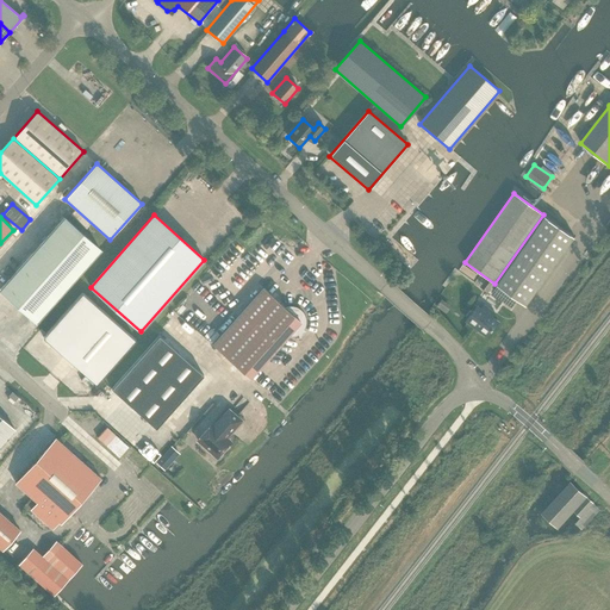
[(574,237),(546,217),(497,285),(527,305),(574,237)]
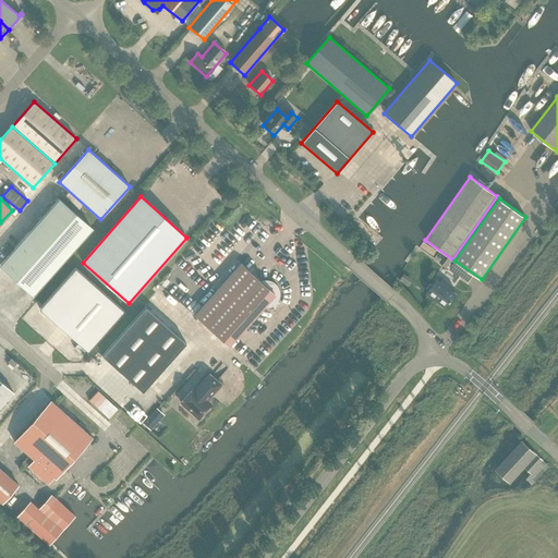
[(0,265),(33,294),(92,229),(59,199),(0,265)]
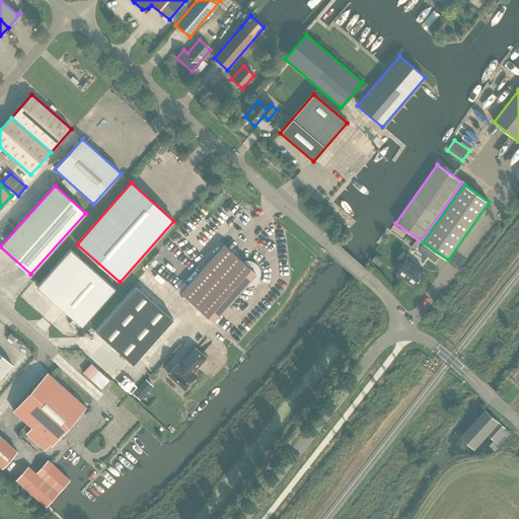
[(419,241),(414,237),(409,243),(415,247),(419,241)]
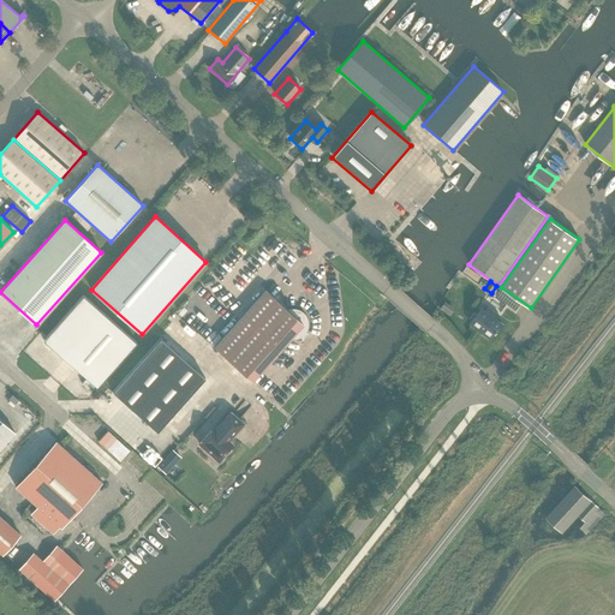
[(287,310),(266,291),(215,348),(251,381),(290,339),(291,339),(292,339),(293,339),(294,339),(296,339),(297,339),(299,338),(302,336),(303,335),(304,334),(305,333),(306,332),(306,330),(308,329),(308,327),(308,326),(308,324),(308,323),(308,322),(308,320),(308,318),(306,318),(305,316),(305,315),(304,314),(303,312),(302,311),(299,311),(298,310),(297,310),(296,309),(294,309),(292,309),(290,309),(287,310)]
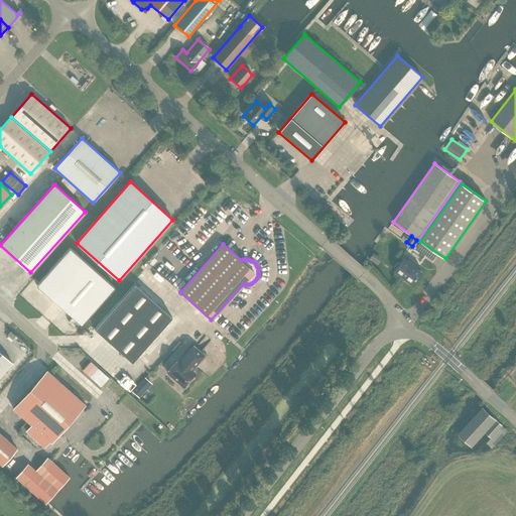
[(70,247),(36,285),(82,326),(115,287),(70,247)]
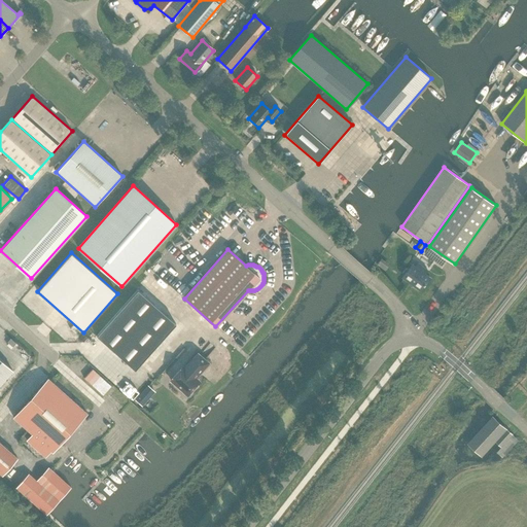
[(380,260),(378,264),(377,265),(385,271),(387,267),(380,260)]
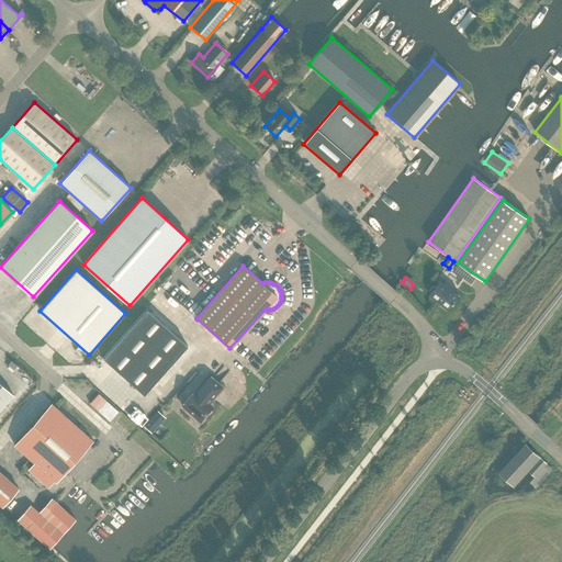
[(454,302),(459,298),(453,293),(457,289),(446,282),(442,285),(439,283),(430,295),(449,310),(453,304),(456,303),(454,302)]
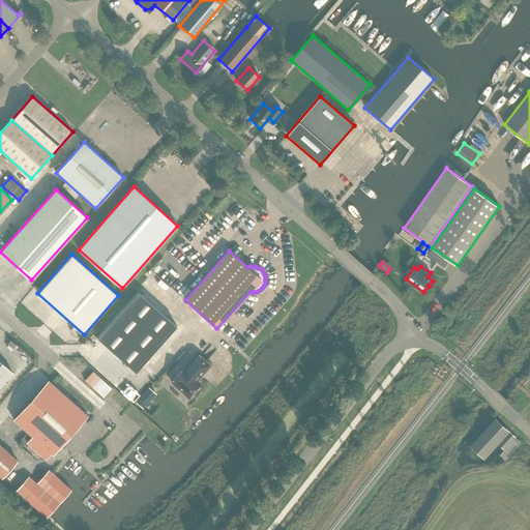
[(150,277),(144,284),(156,296),(163,289),(150,277)]
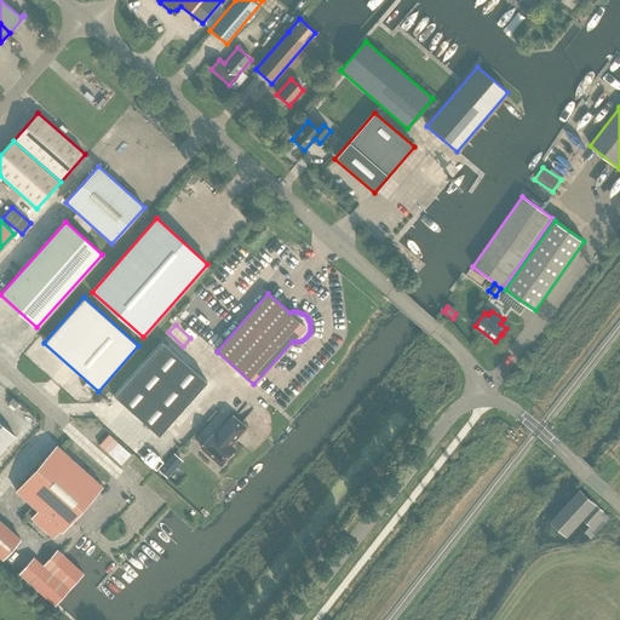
[(159,436),(193,396),(207,380),(161,340),(113,395),(159,436)]
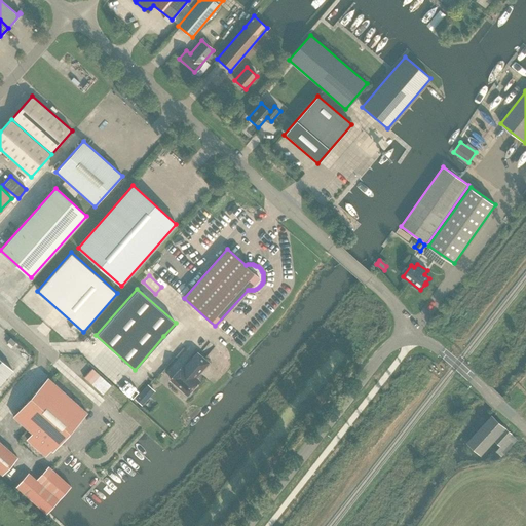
[(184,368),(182,366),(171,379),(182,389),(182,390),(182,391),(182,392),(182,393),(183,395),(184,396),(185,397),(186,397),(187,397),(188,397),(189,396),(190,396),(190,395),(191,395),(191,393),(192,392),(192,391),(192,390),(192,389),(198,381),(194,377),(208,363),(197,352),(184,368)]
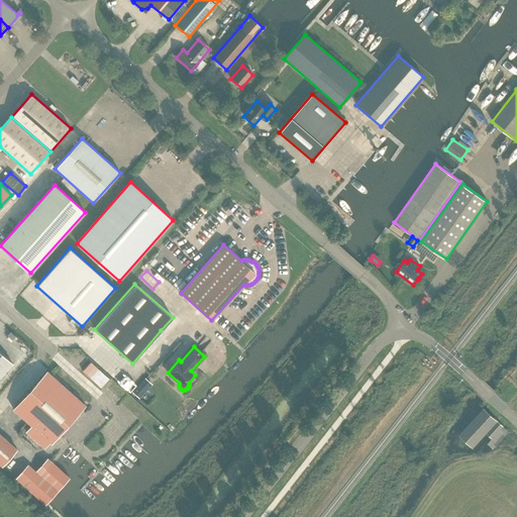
[(0,378),(12,365),(0,352),(0,378)]
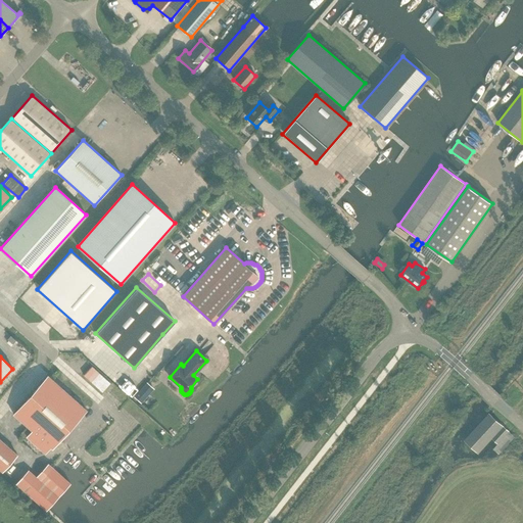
[(102,393),(111,384),(88,363),(80,372),(102,393)]
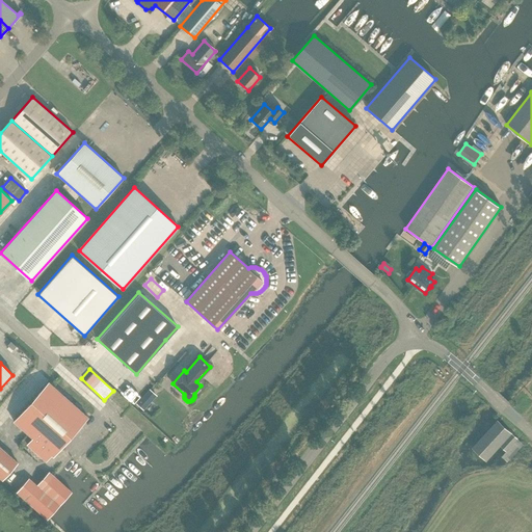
[(53,456),(87,418),(48,382),(14,422),(32,439),(27,445),(46,461),(51,455),(53,456)]
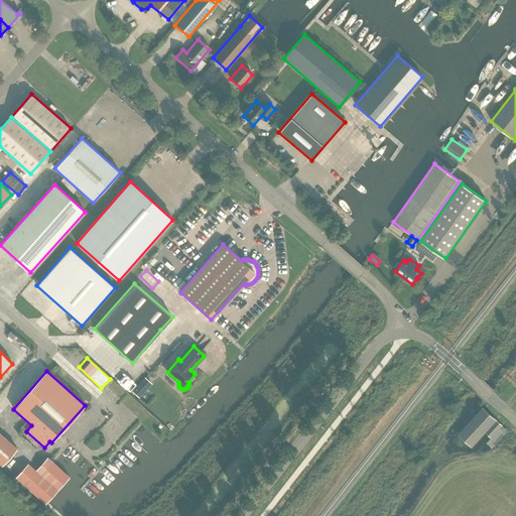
[(145,377),(132,392),(139,398),(152,384),(145,377)]
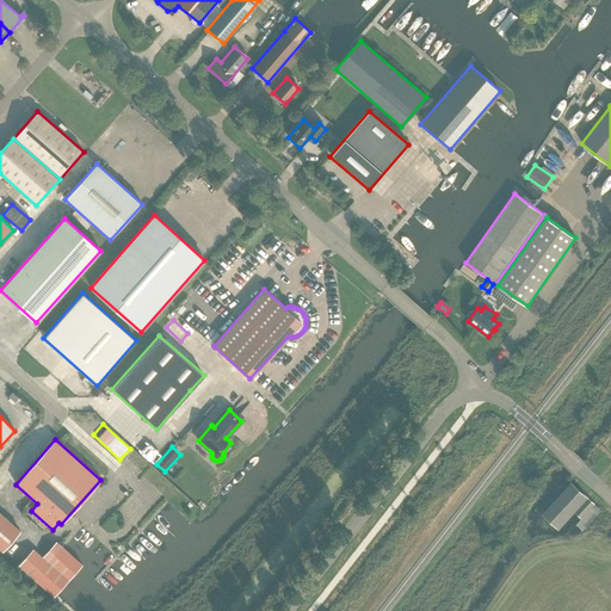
[(587,498),(573,485),(547,513),(561,526),(587,498)]
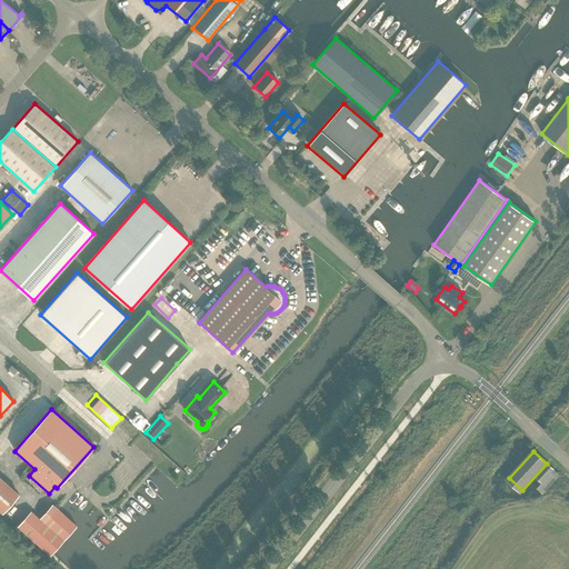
[(552,469),(548,466),(537,478),(541,482),(552,469)]
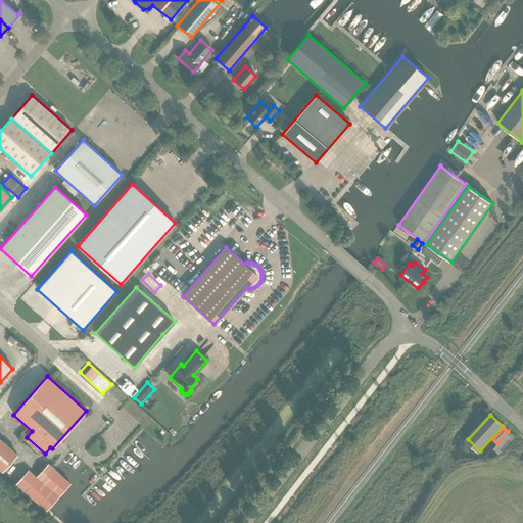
[(498,454),(514,437),(509,432),(493,448),(498,454)]
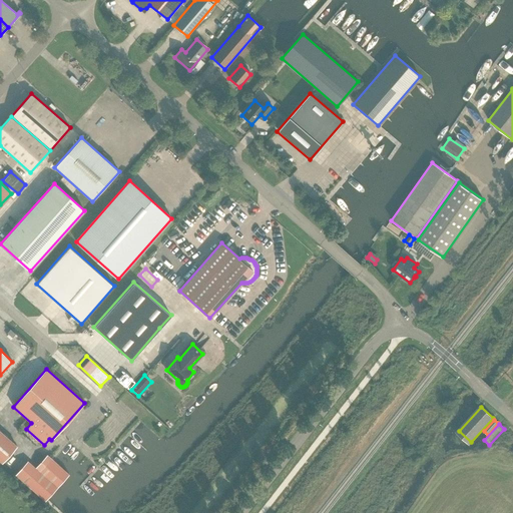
[(0,461),(2,463),(17,446),(0,430),(0,461)]
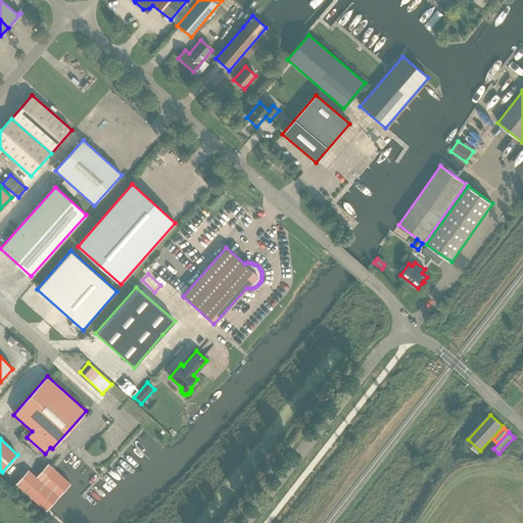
[(52,467),(40,480),(29,470),(15,484),(27,494),(46,511),(70,483),(52,467)]
